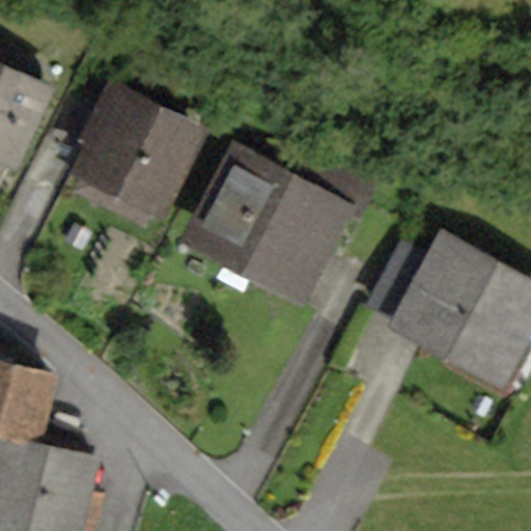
[(56,89),(0,62),(0,166),(16,173),(56,89)]
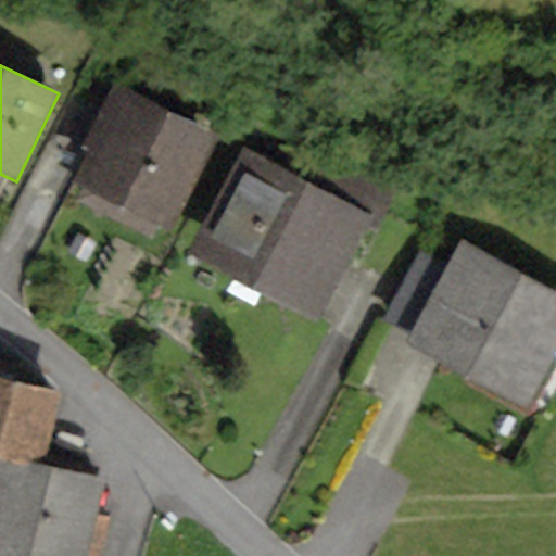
[(220,135),(114,80),(78,148),(88,153),(73,181),(81,186),(75,200),(151,239),(159,225),(171,231),(220,135)]
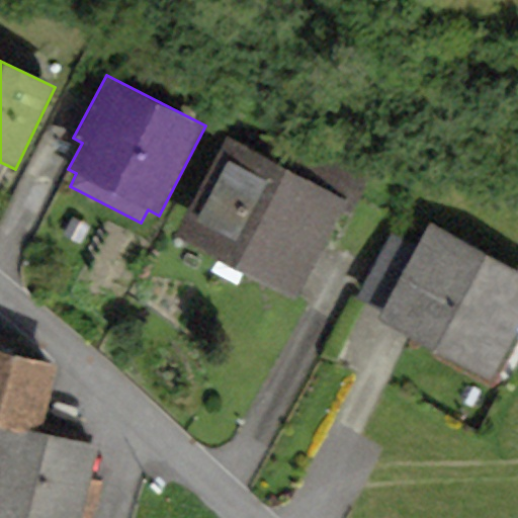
[(263,158),(227,139),(176,235),(295,296),(340,213),(347,218),(369,175),(278,127),(263,158)]
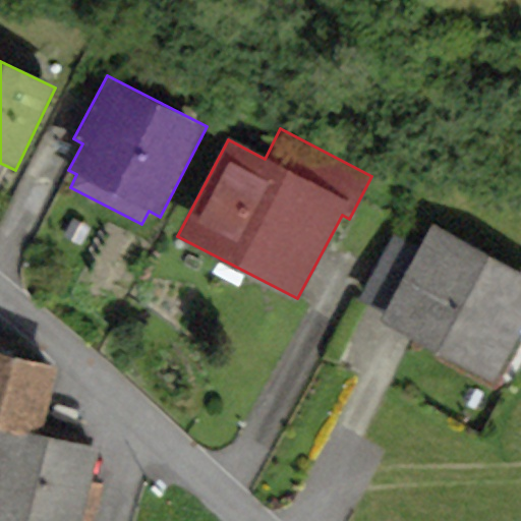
[(520,331),(520,273),(431,225),(418,249),(392,235),(356,299),(382,313),(377,322),(493,384),(520,331)]
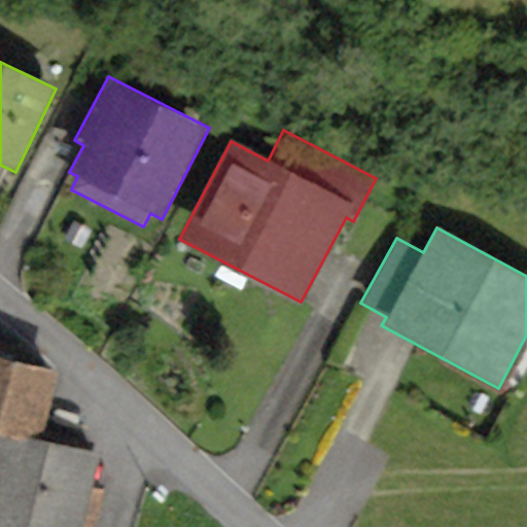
[(16,350),(0,345),(0,526),(83,526),(102,454),(41,438),(59,370),(14,358),(16,350)]
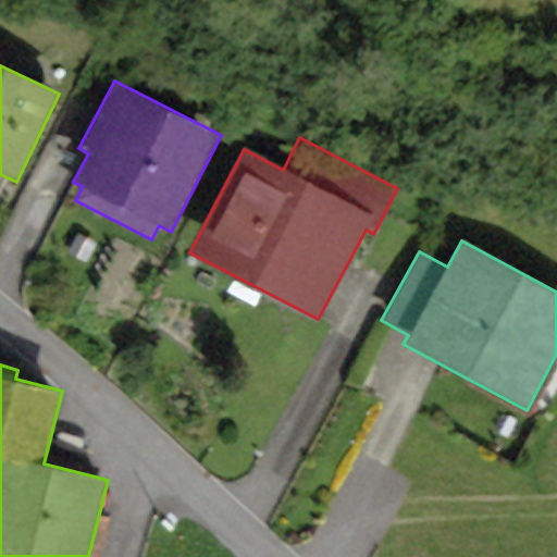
All buildings are outlined.
